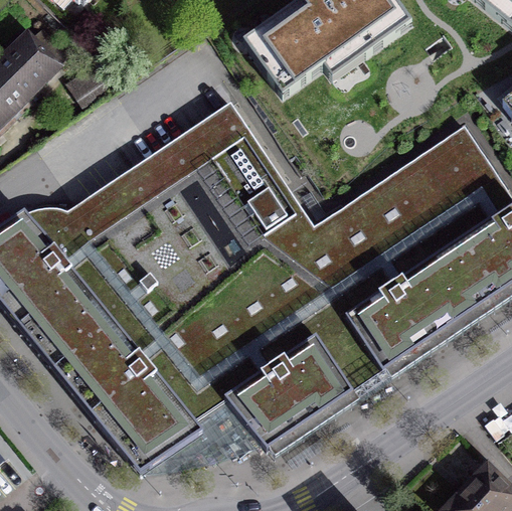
[(317,0),(251,46),(287,96),(393,20),(379,0),(317,0)]
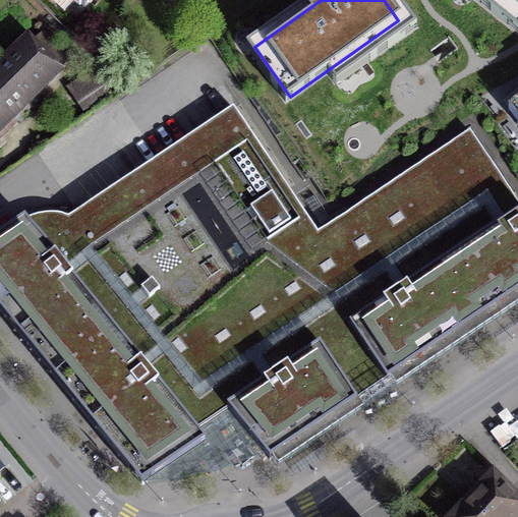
[(486,0),(517,23),(517,0),(486,0)]
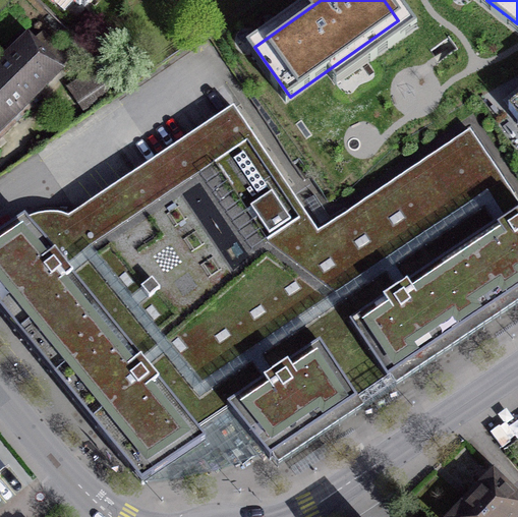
[(35,40),(25,31),(0,55),(0,67),(3,71),(0,73),(0,123),(21,103),(19,102),(68,54),(44,31),(35,40)]
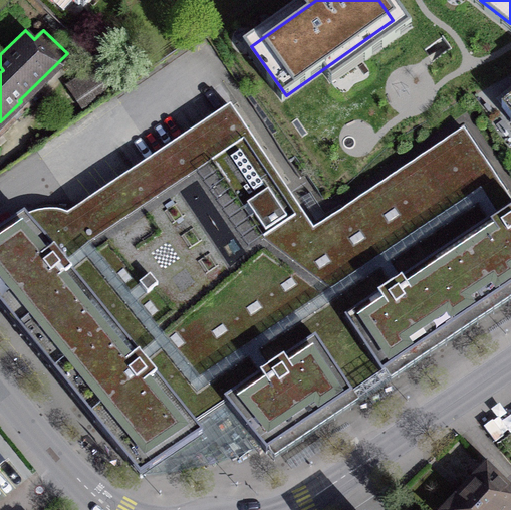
[(102,74),(76,92),(85,104),(110,87),(102,74)]
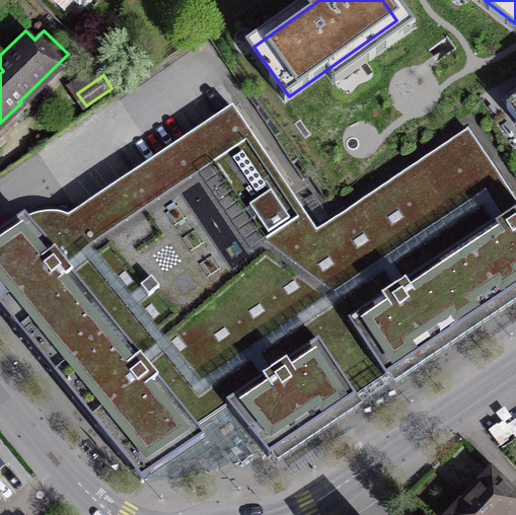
[(27,215),(0,233),(0,303),(144,479),(208,435),(200,426),(230,405),(229,402),(320,340),(358,395),(389,376),(351,320),(515,210),(515,195),(471,128),(319,229),(234,104),(70,214),(57,211),(42,211),(27,215)]
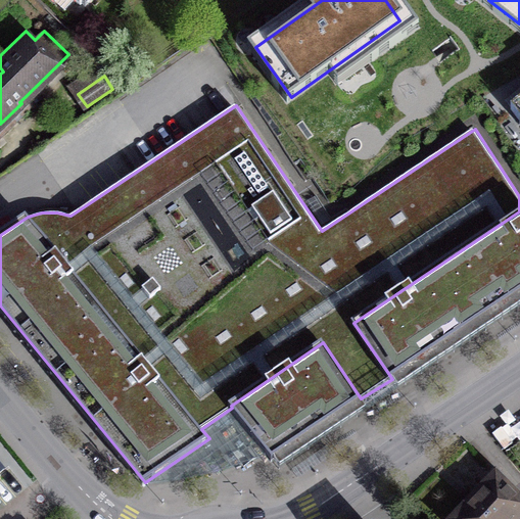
[(519,211),(353,323),(392,379),(519,293),(519,211)]
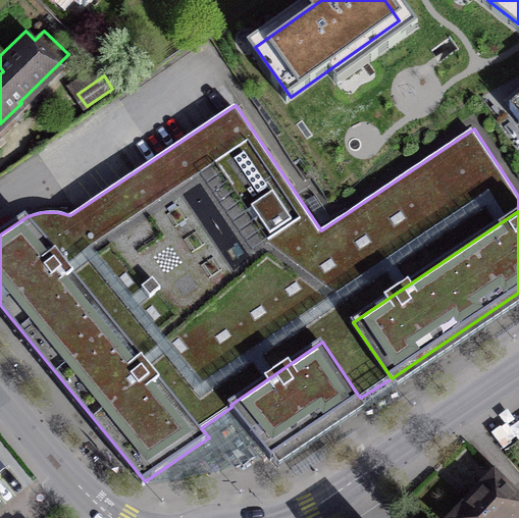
[(322,342),(230,405),(231,407),(272,458),(360,398),(322,342)]
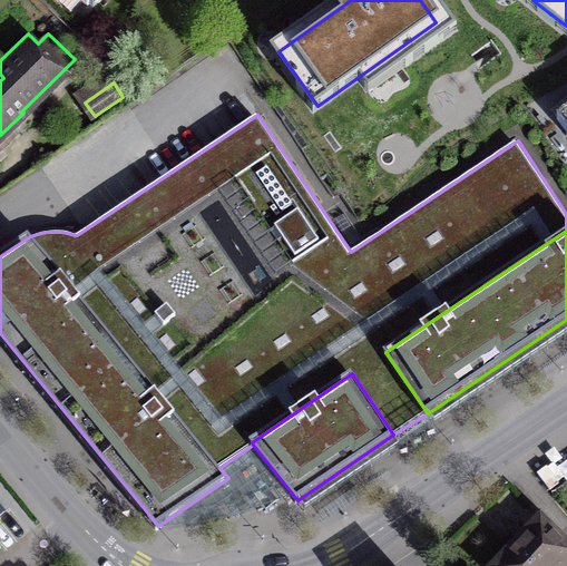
[(228,478),(158,526),(214,519),(297,500),(253,445),(220,468),(228,478)]
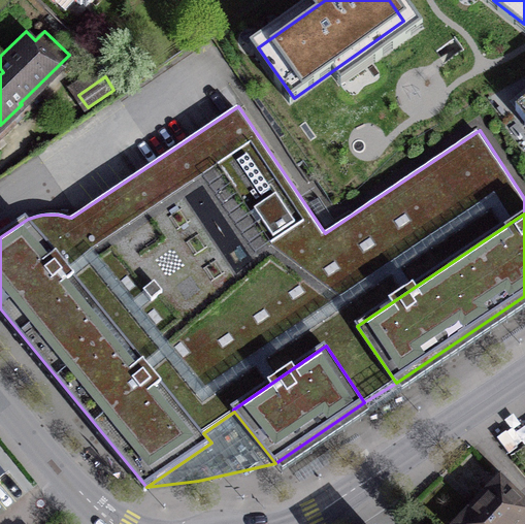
[(524,499),(503,480),(460,523),(518,523),(524,517),(524,499)]
